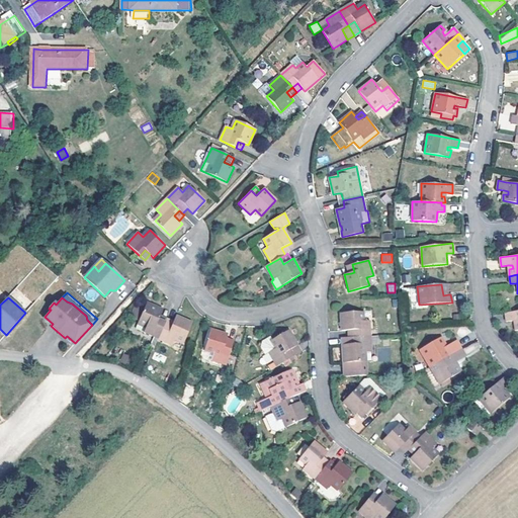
[(138,323),(147,326),(144,332),(158,338),(165,323),(158,320),(160,316),(163,309),(147,303),(138,323)]
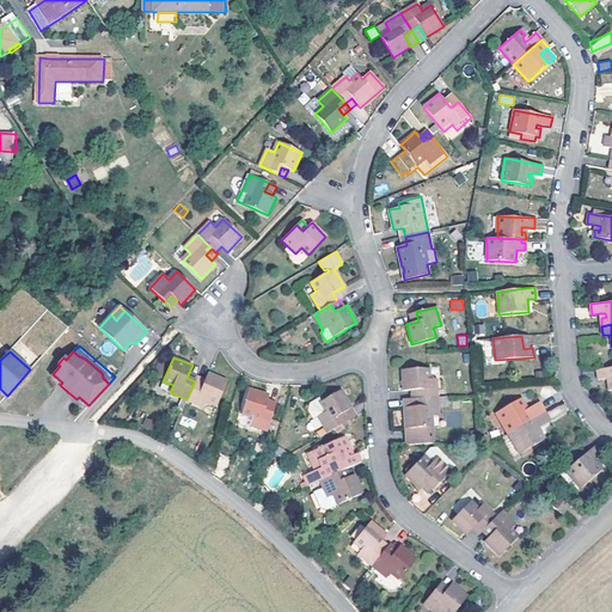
[(611,367),(597,369),(598,380),(606,378),(611,378),(611,379),(611,381),(607,383),(609,391),(611,390),(611,367)]
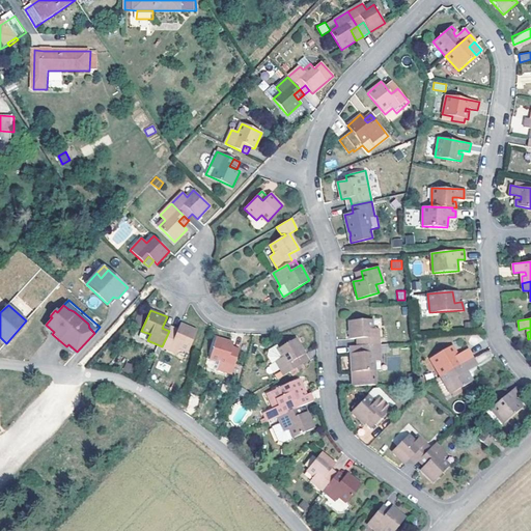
[(361,345),(380,345),(379,329),(374,329),(373,319),(350,322),(350,339),(357,339),(358,339),(361,338),(361,345)]
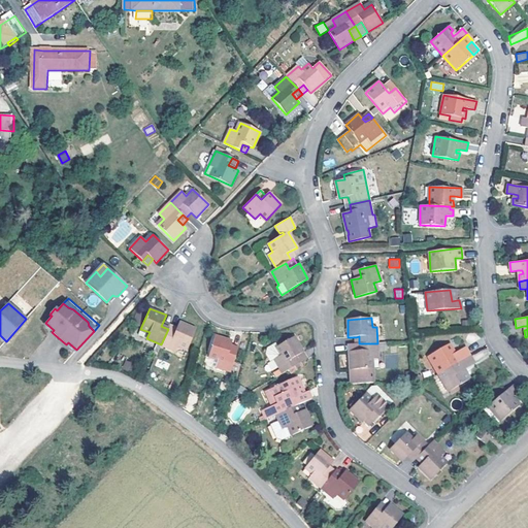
[(175,352),(178,345),(187,349),(196,328),(179,322),(177,327),(175,332),(168,329),(161,344),(175,352)]
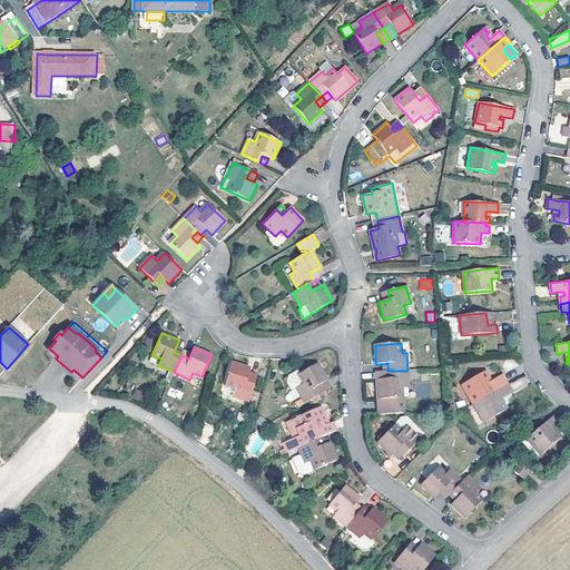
[(249,367),(232,363),(225,385),(235,387),(233,395),(249,400),(255,382),(247,380),(248,373),(249,367)]
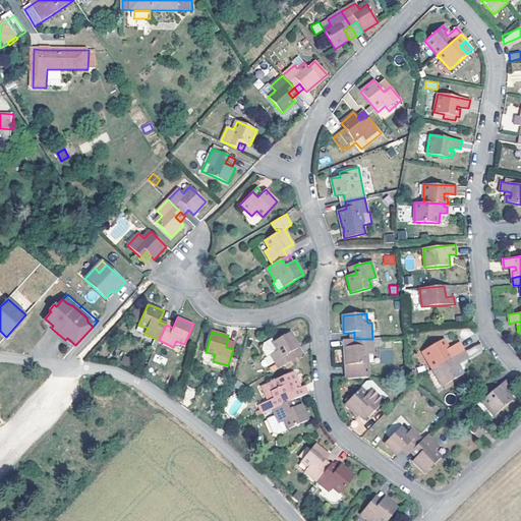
[(276,364),(279,369),(293,359),(290,353),(298,347),(290,332),(272,343),(276,351),(271,354),(276,364)]
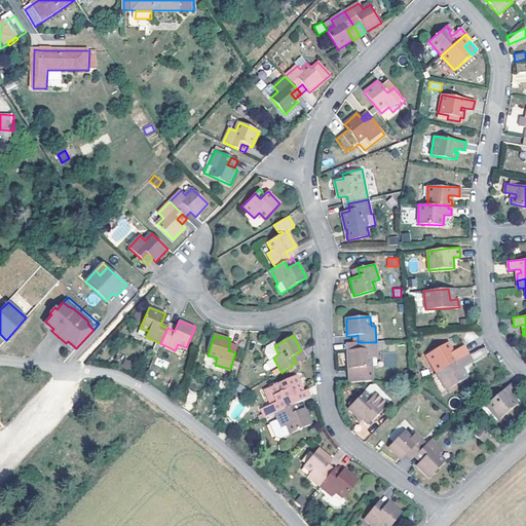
[(377,358),(376,342),(358,342),(354,342),(347,343),(347,350),(348,368),(349,382),(371,381),(370,367),(370,358),(372,358),(377,358)]
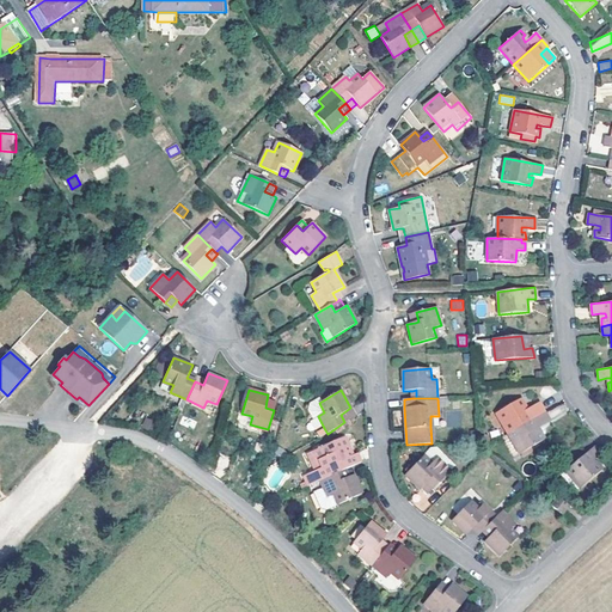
[(495,414),(508,433),(545,412),(539,402),(528,409),(525,411),(522,408),(526,405),(521,398),(495,414)]
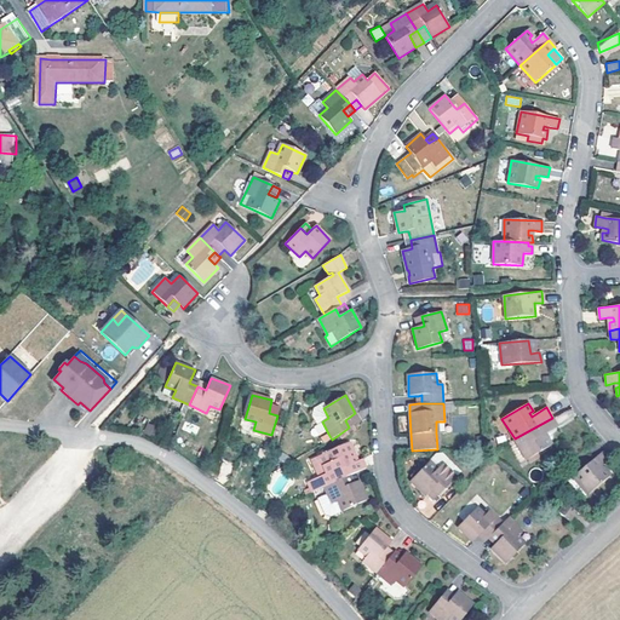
[(558,425),(575,419),(572,409),(555,415),(558,425)]
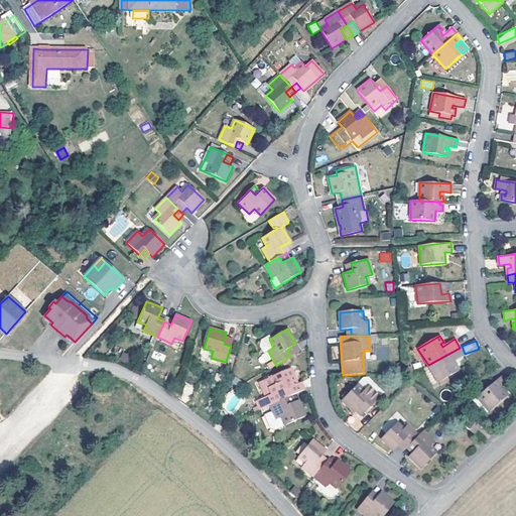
[(287,350),(290,356),(299,351),(295,344),(287,350)]
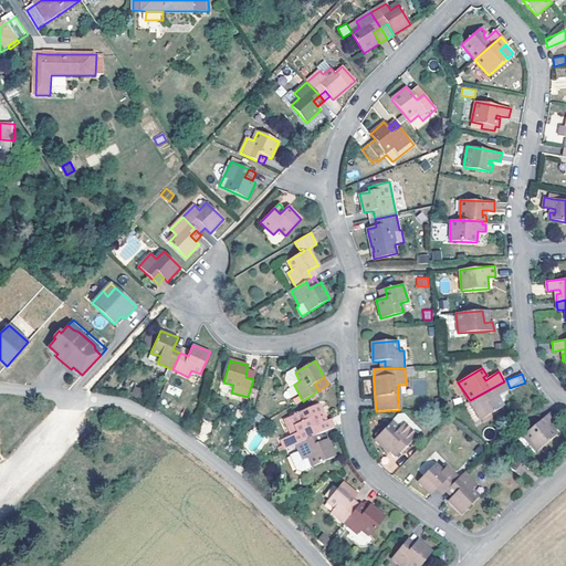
[(504,381),(470,400),(481,419),(483,420),(484,422),(493,418),(491,413),(504,406),(499,396),(510,390),(504,381)]
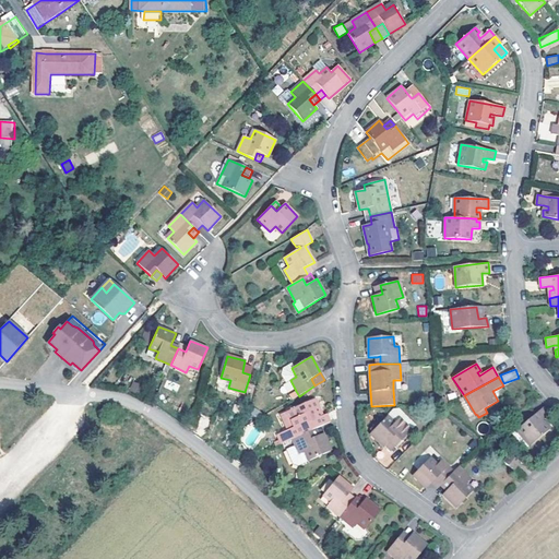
[(167,381),(165,387),(177,392),(179,385),(167,381)]
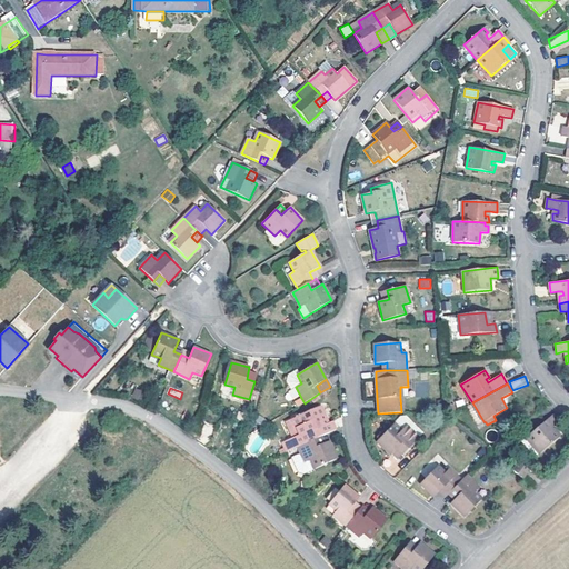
[(132,398),(141,401),(145,391),(135,389),(132,398)]
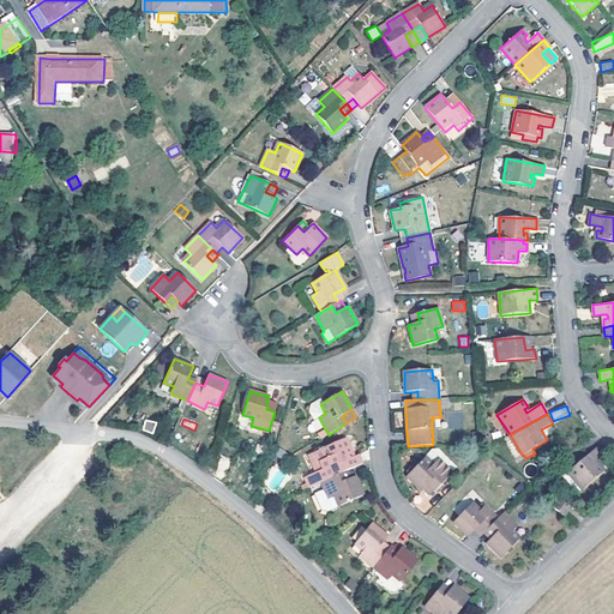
[(304,479),(308,488),(321,482),(339,474),(348,470),(344,462),(355,457),(347,438),(314,452),(321,470),(318,471),(304,479)]
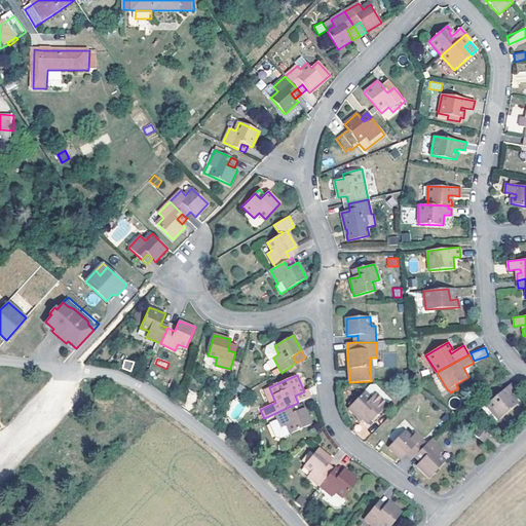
[(511,383),(481,408),(494,423),(519,402),(514,397),(511,399),(509,397),(512,393),(516,390),(511,383)]
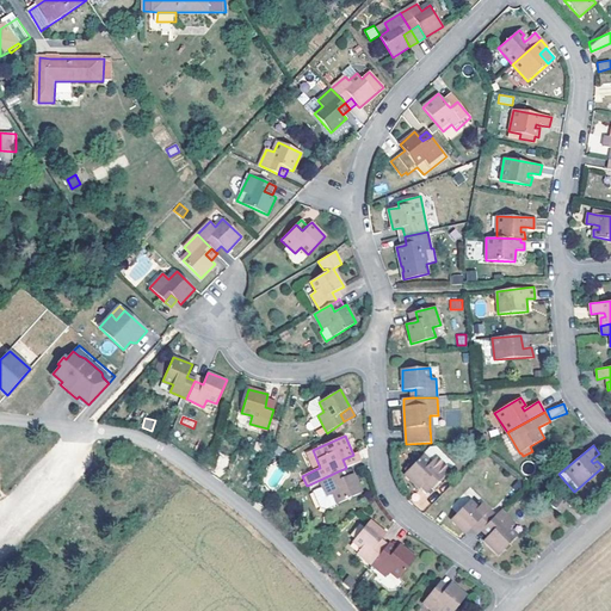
[(430,448),(403,474),(419,488),(423,485),(427,479),(434,486),(449,471),(445,468),(450,462),(437,448),(430,448)]
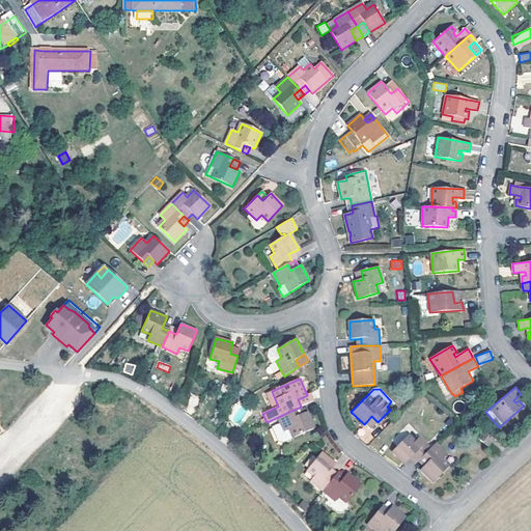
[(278,407),(272,391),(268,393),(275,408),(278,407)]
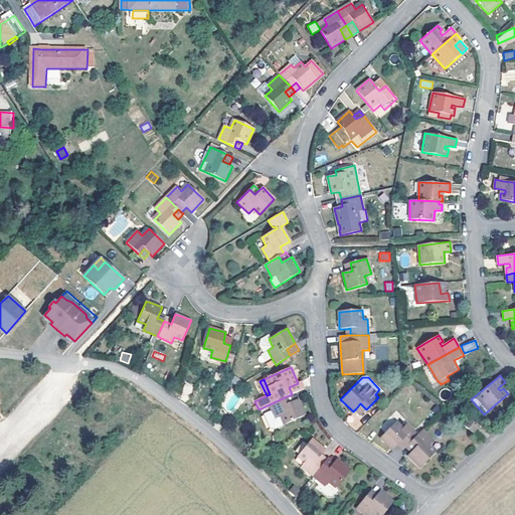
[(289,387),(292,394),(305,388),(301,382),(298,383),(289,387)]
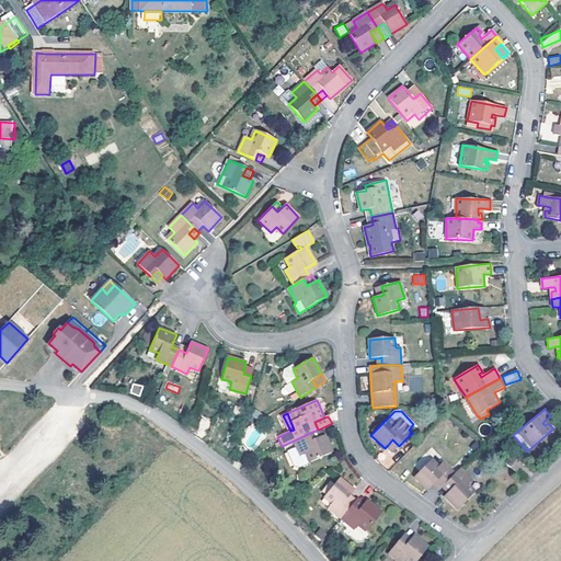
[(318,430),(310,433),(313,439),(320,437),(318,430)]
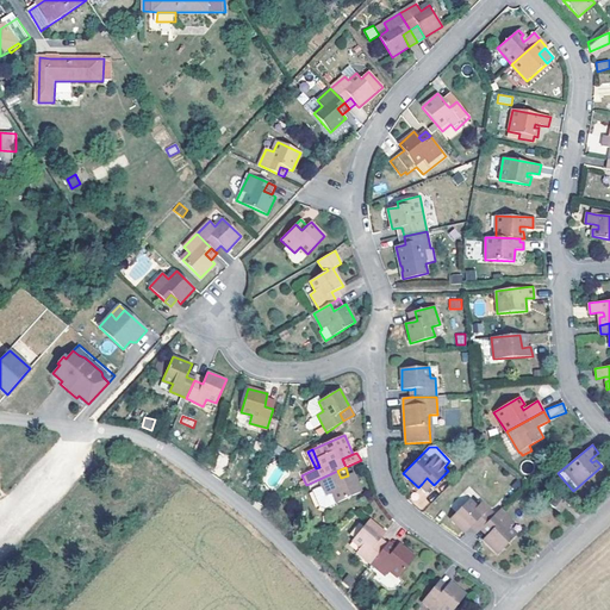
[(337,471),(319,479),(322,487),(312,491),(319,506),(325,509),(361,492),(353,473),(348,475),(341,478),(337,471)]
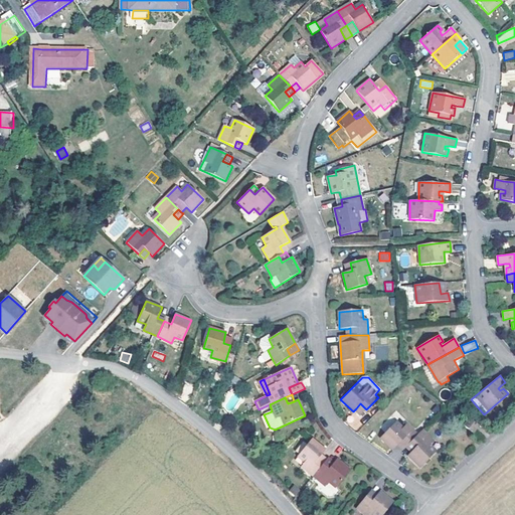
[(362,414),(366,409),(360,403),(356,408),(362,414)]
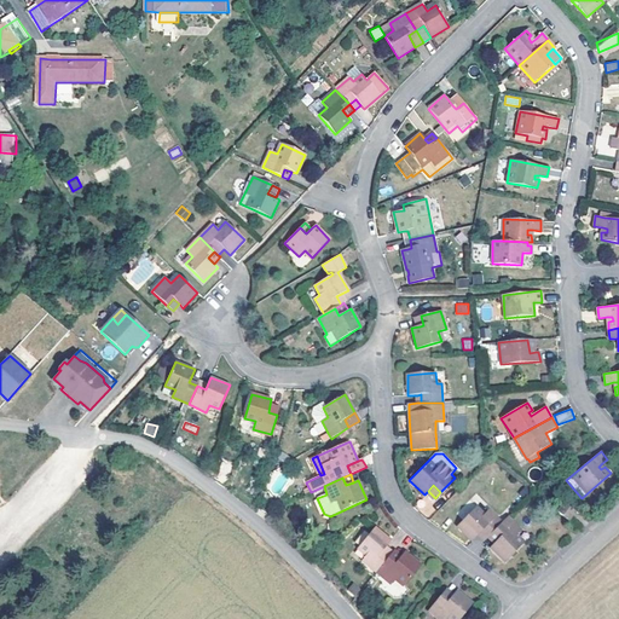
[(568,520),(576,510),(565,503),(559,512),(568,520)]
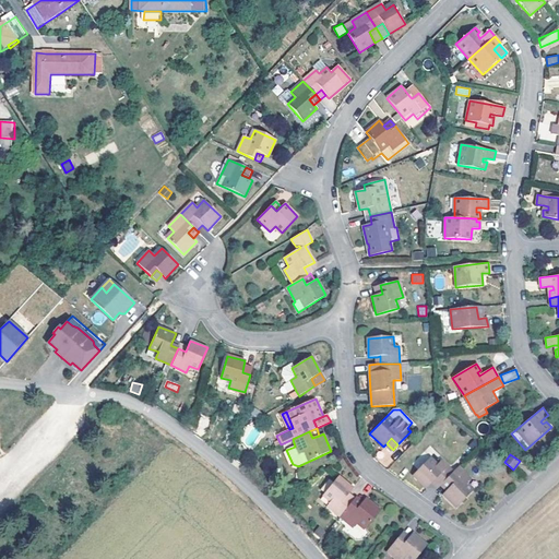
[(435,480),(440,486),(442,484),(447,480),(453,472),(441,461),(437,465),(429,459),(412,475),(426,488),(431,484),(435,480)]
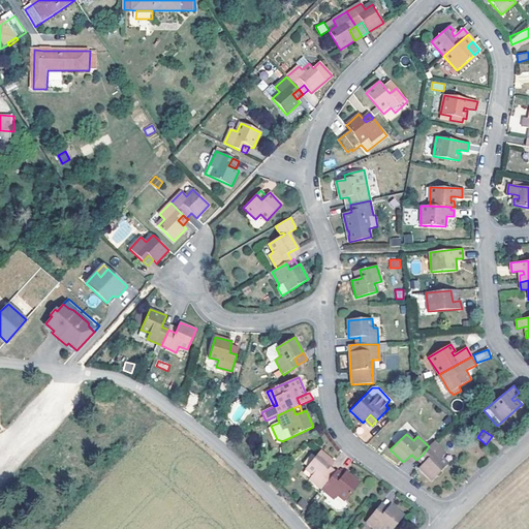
[(429,446),(423,455),(427,460),(424,463),(418,468),(432,480),(447,464),(440,458),(445,453),(434,441),(429,446)]
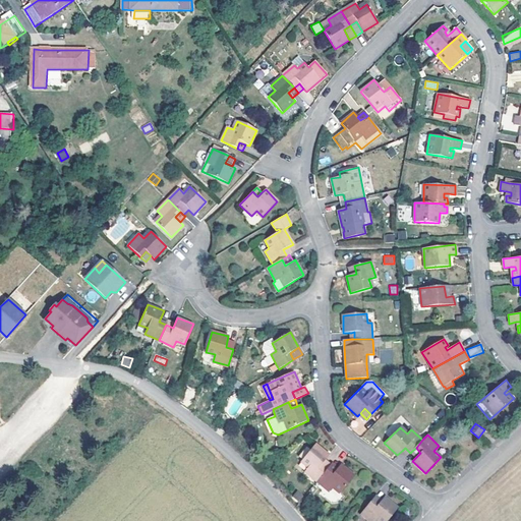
[(304,472),(316,482),(328,468),(322,464),(325,460),(329,455),(315,444),(310,450),(306,447),(298,456),(302,460),(301,461),(308,466),(304,472)]
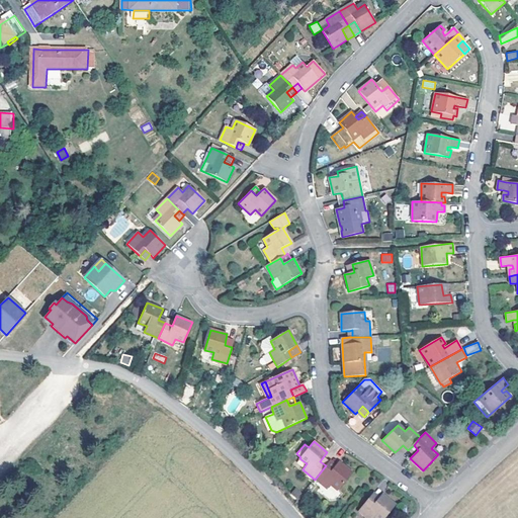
[(400,448),(405,453),(408,450),(403,445),(400,448)]
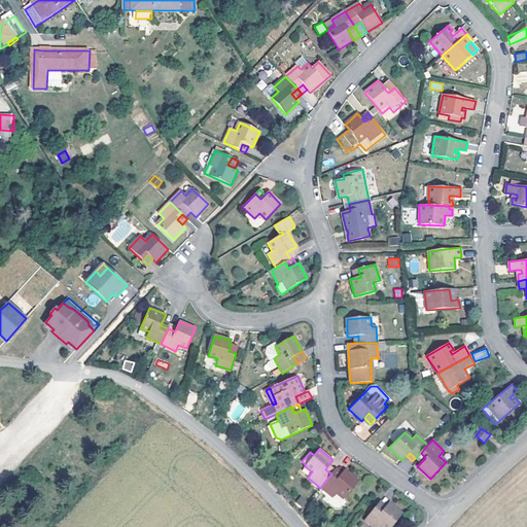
[(421,453),(417,456),(422,461),(425,458),(421,453)]
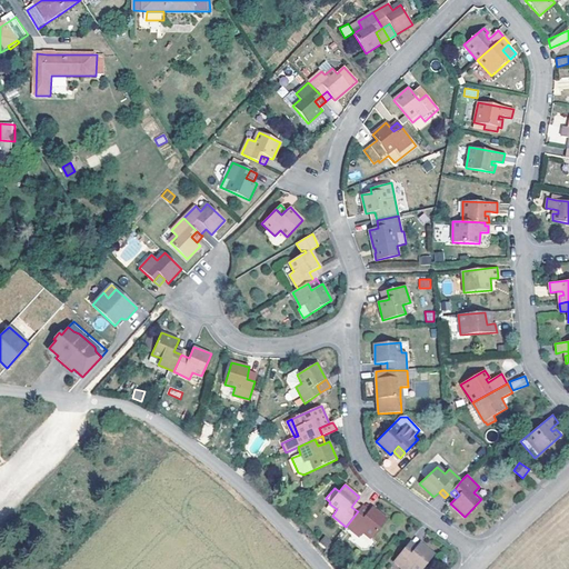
[(361,507),(358,511),(365,516),(368,511),(362,506),(361,507)]
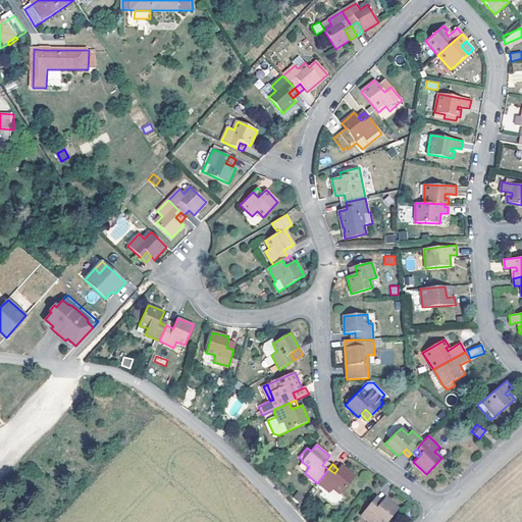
[(342,493),(355,476),(341,465),(337,469),(334,473),(328,469),(317,483),(324,488),(329,492),(332,489),(340,496),(342,493)]
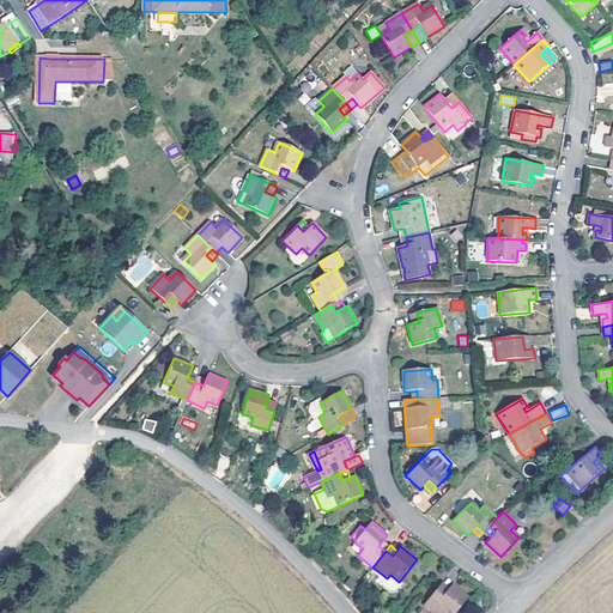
[(441,583),(424,605),(432,612),(441,612),(443,611),(448,606),(456,612),(468,598),(453,584),(448,588),(441,583)]
